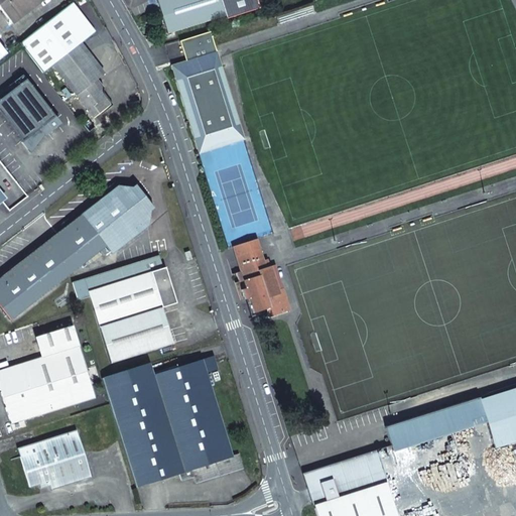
[(40,0),(0,0),(0,9),(1,9),(12,23),(40,0)]
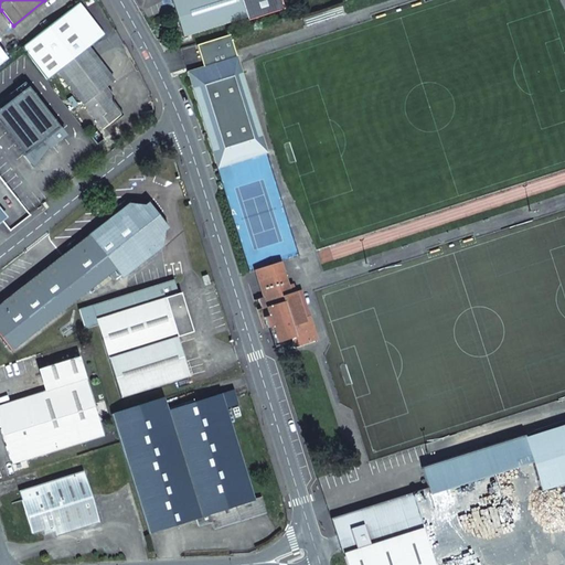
[(279,0),(171,0),(182,35),(245,17),(246,21),(284,10),(279,0)]
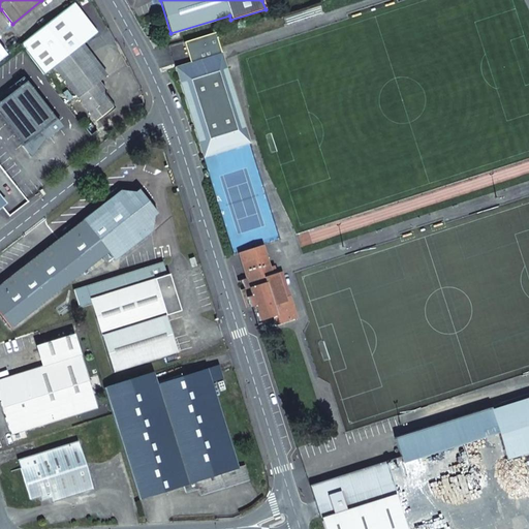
[(97,87),(100,85),(98,82),(92,74),(100,67),(82,43),(96,32),(73,2),(19,44),(42,74),(54,66),(96,121),(114,107),(101,93),(97,87)]
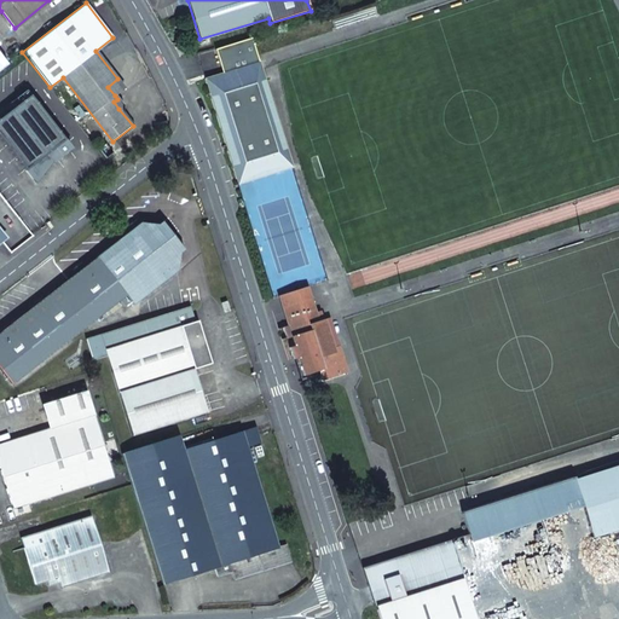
[(250,40),(215,51),(220,67),(226,64),(229,73),(223,74),(203,80),(237,186),(291,169),(250,40)]
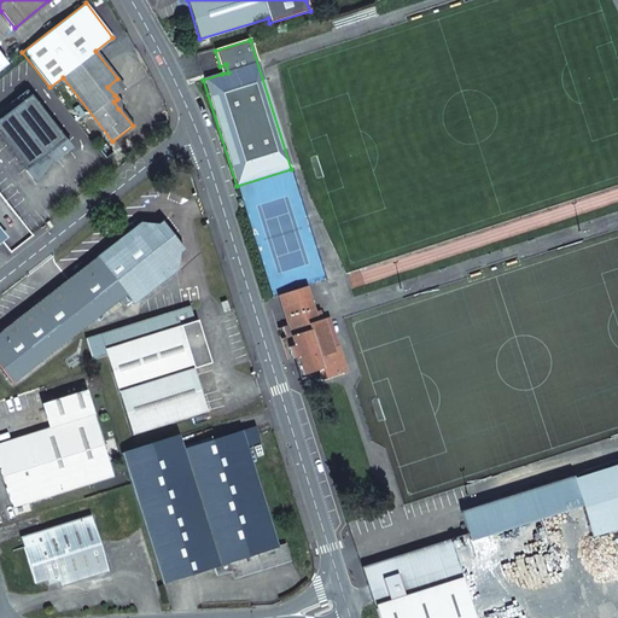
[(117,79),(108,87),(115,95),(124,87),(117,79)]
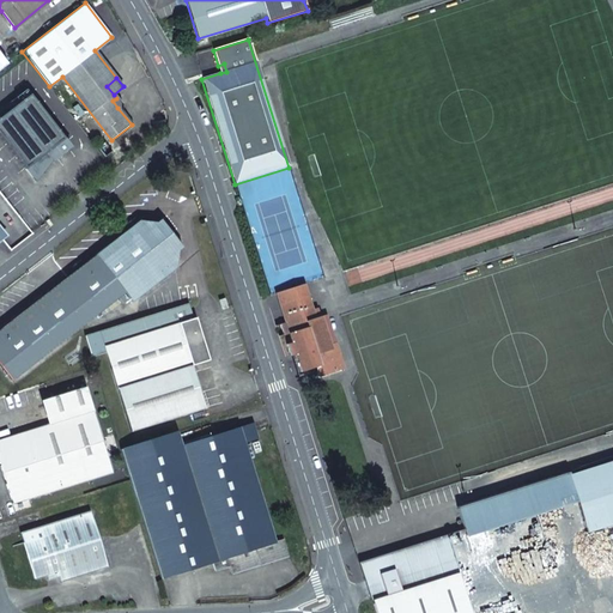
[(29,95),(0,117),(0,134),(25,167),(48,149),(52,153),(58,150),(54,144),(62,138),(29,95)]
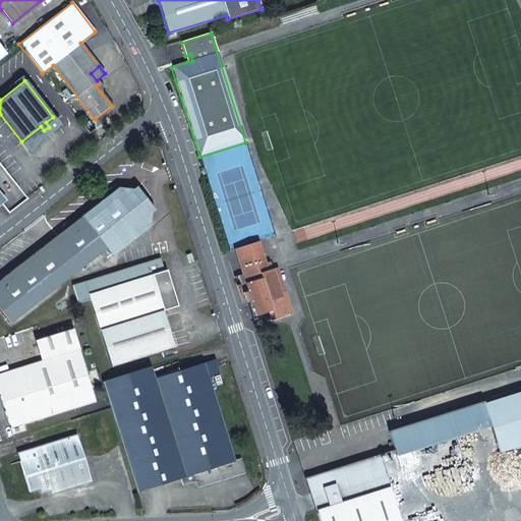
[(0,180),(0,201),(10,193),(0,180)]
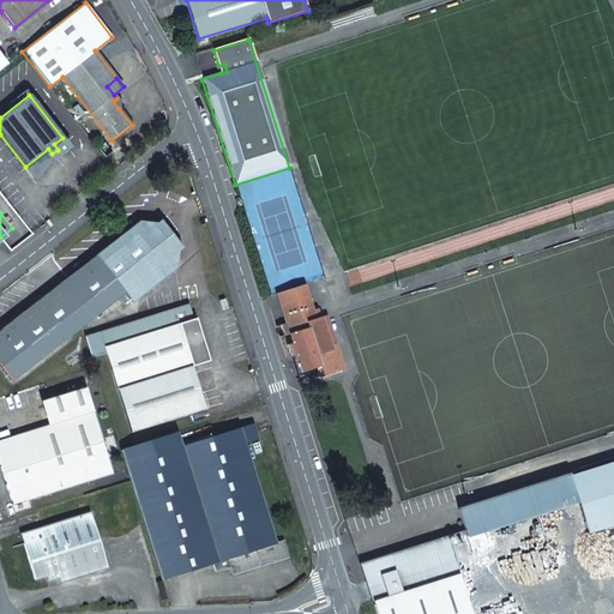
[(68,277),(96,313),(119,296),(125,302),(130,299),(132,301),(175,268),(178,250),(181,247),(160,220),(156,222),(140,221),(68,277)]
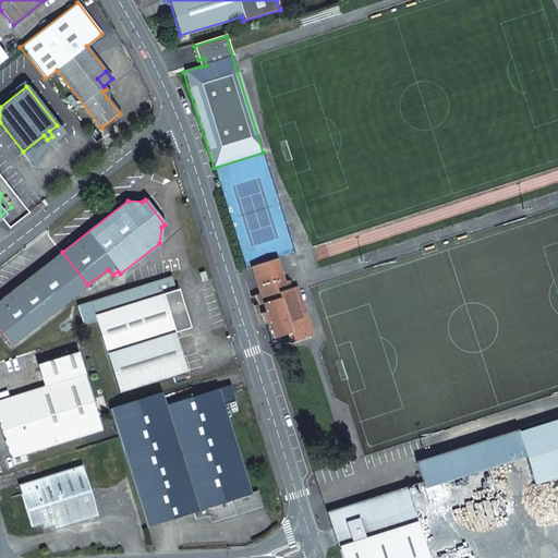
[(0,332),(11,346),(87,284),(62,252),(0,300),(0,332)]
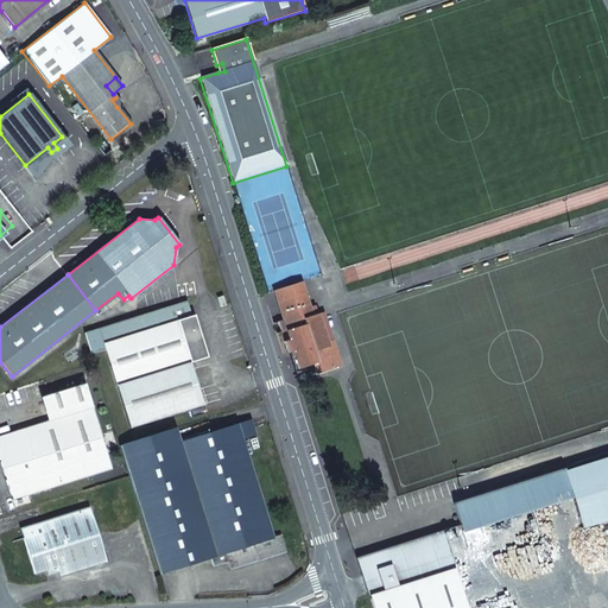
[(312,363),(314,368),(315,373),(341,365),(333,339),(327,341),(318,314),(312,315),(305,292),(278,302),(284,320),(278,321),(280,331),(286,330),(290,340),(284,341),(287,353),(289,352),(293,350),(299,368),(312,363)]
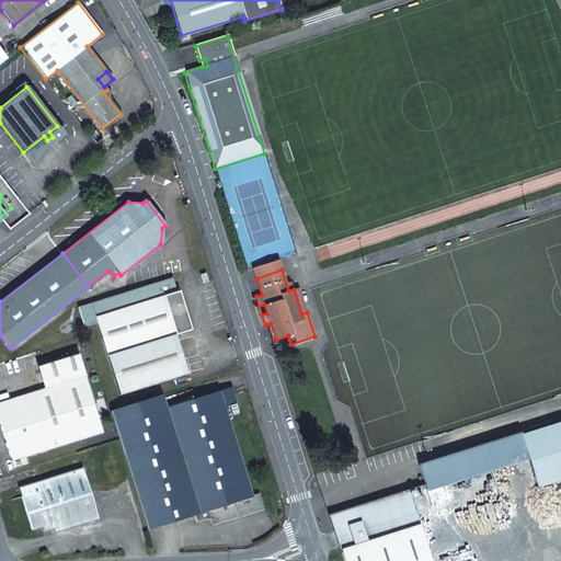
[(191,329),(179,290),(176,292),(172,278),(78,308),(83,327),(96,323),(119,395),(187,373),(175,334),(191,329)]
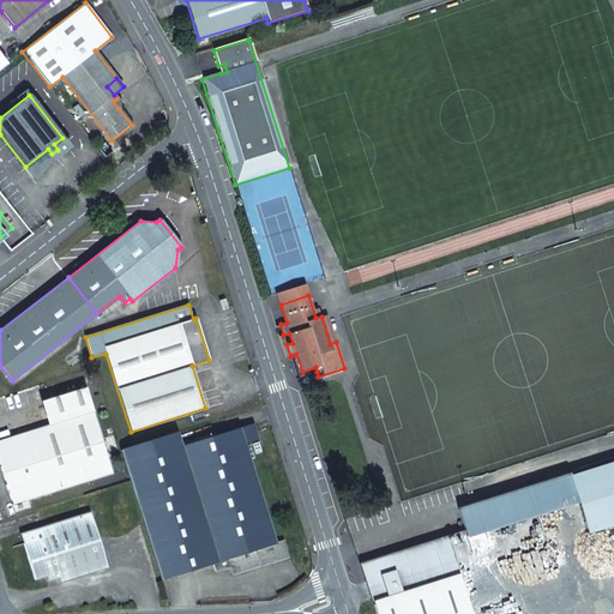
[(299,378),(317,372),(315,367),(302,372),(296,354),(292,355),(299,378)]
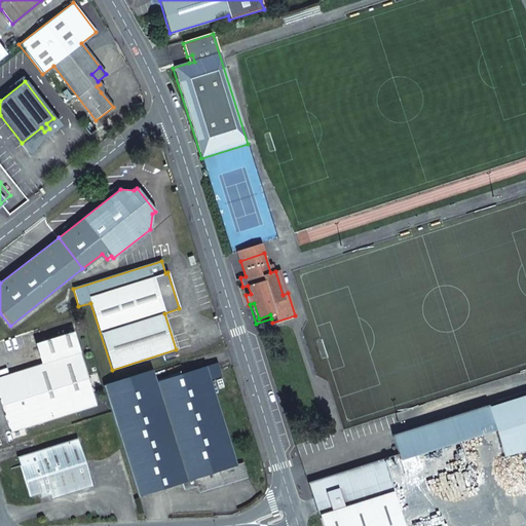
[(96,405),(73,332),(36,343),(42,364),(0,376),(0,396),(11,431),(96,405)]
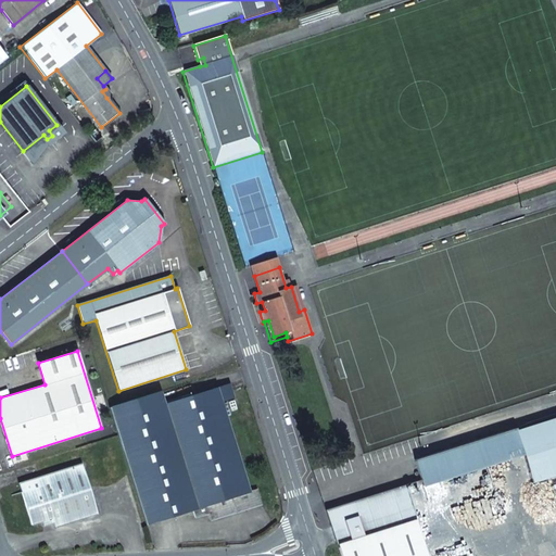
[(165,404),(161,391),(109,407),(146,523),(192,509),(194,518),(207,514),(211,513),(213,520),(247,509),(247,508),(250,507),(250,503),(261,500),(256,488),(249,491),(220,400),(234,396),(229,384),(165,404)]
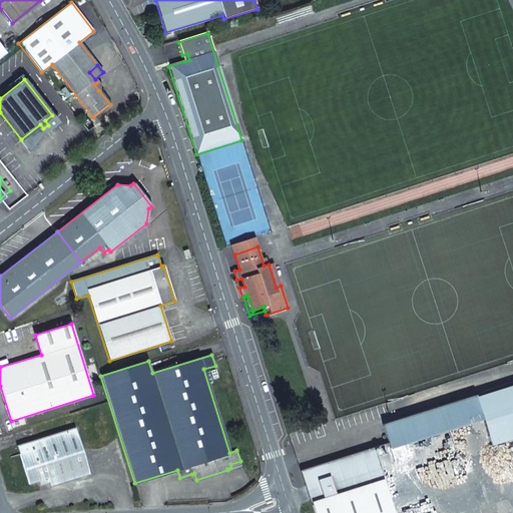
[(512,385),(476,397),(482,417),(491,444),(512,437),(512,385)]
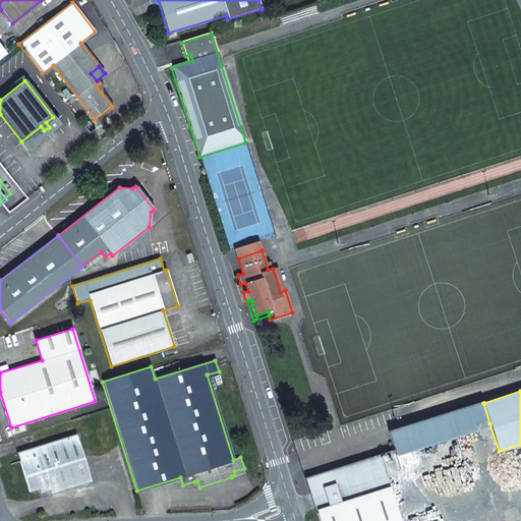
[(482,399),(390,427),(397,452),(489,423),(483,403),(482,399)]
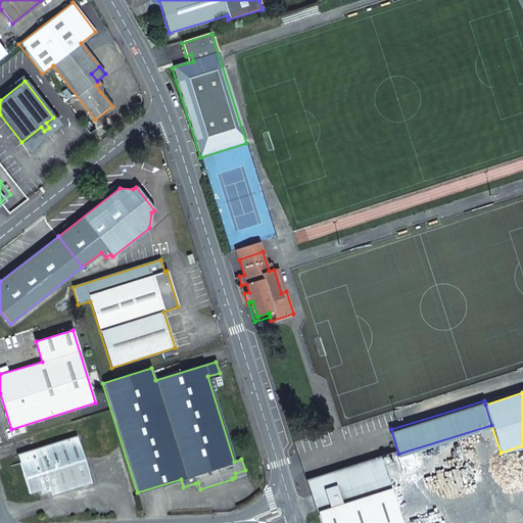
[(49,487),(50,491),(51,495),(91,483),(77,435),(17,455),(29,492),(39,489),(49,487)]
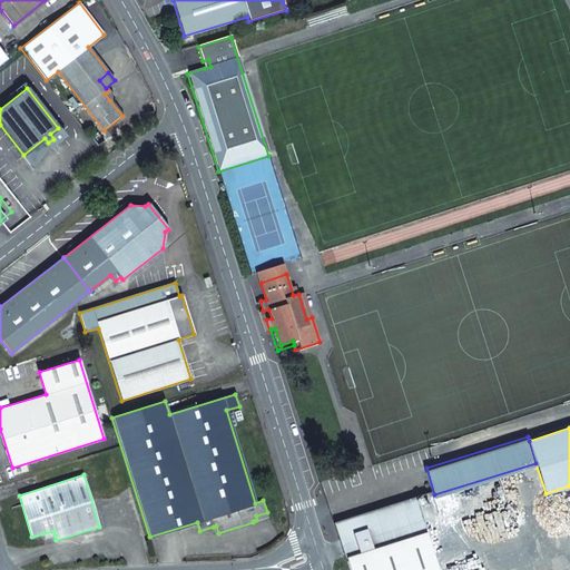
[(333,522),(344,556),(423,530),(412,497),(333,522)]
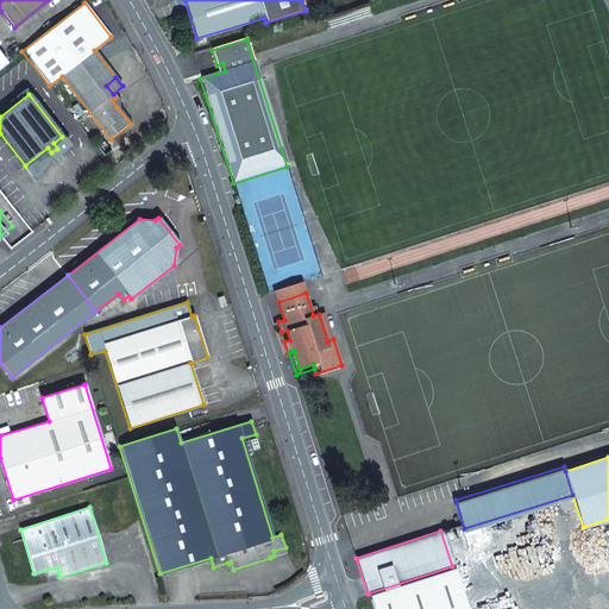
[(287,553),(286,547),(274,551),(274,556),(270,557),(270,558),(287,553)]
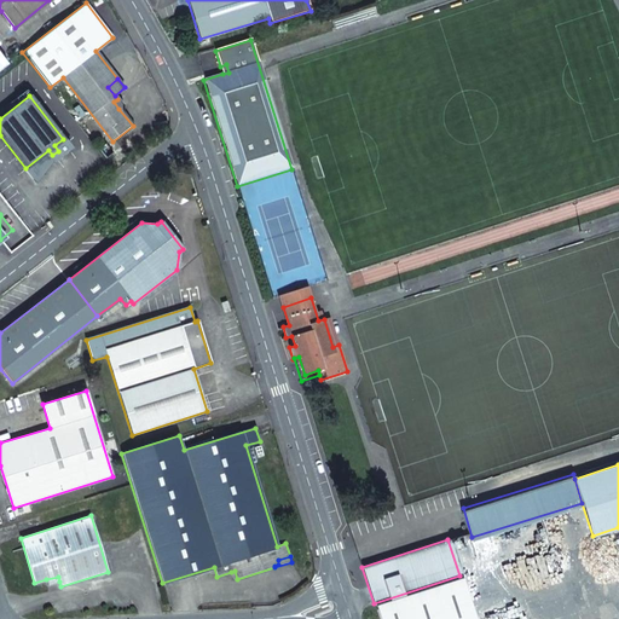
[(473,618),(460,578),(375,606),(379,618),(473,618)]
